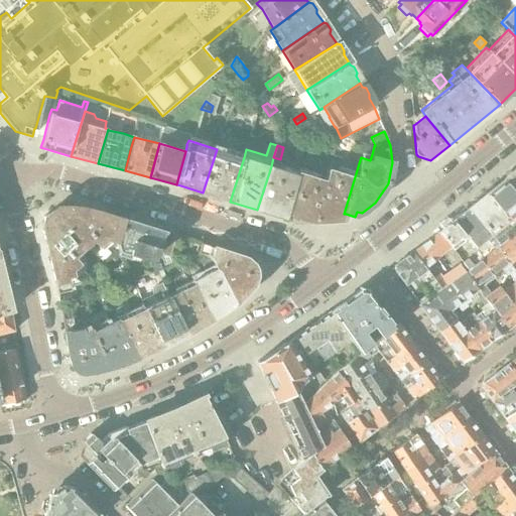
[(344,214),(359,163),(342,157),(344,153),(335,150),(336,148),(330,146),(326,157),(332,159),(328,167),(325,179),(310,223),(314,223),(345,220),(346,214),(344,214)]
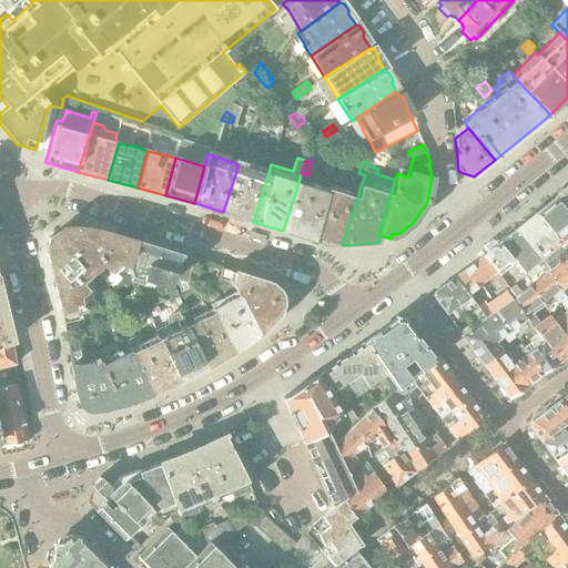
[(223,212),(253,222),(269,173),(239,164),(223,212)]
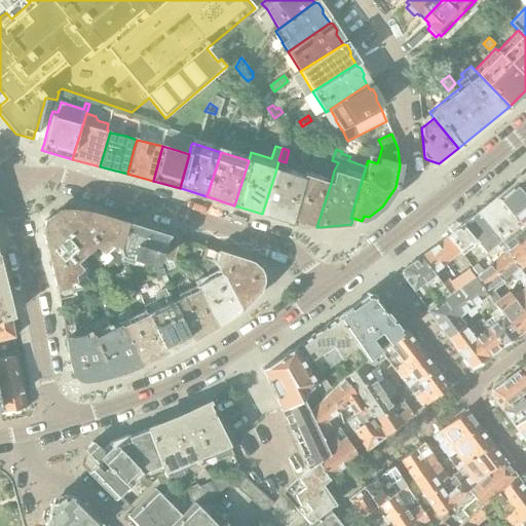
[(262,214),(288,222),(302,178),(276,170),(262,214)]
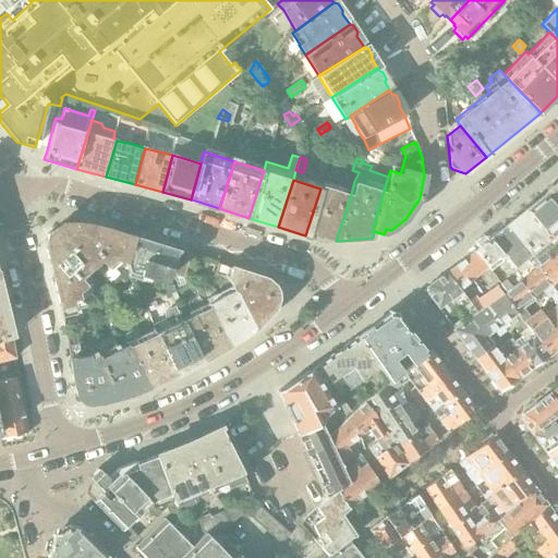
[(557,182),(545,194),(557,209),(557,182)]
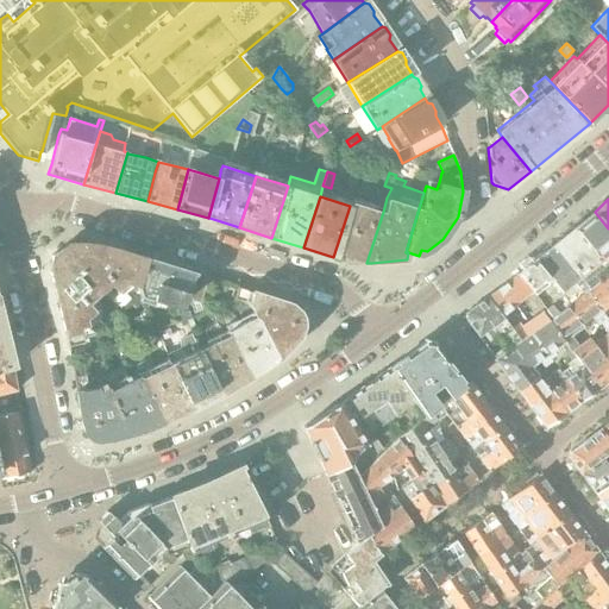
[(366,263),(383,212),(351,202),(350,206),(333,257),(337,258),(366,263)]
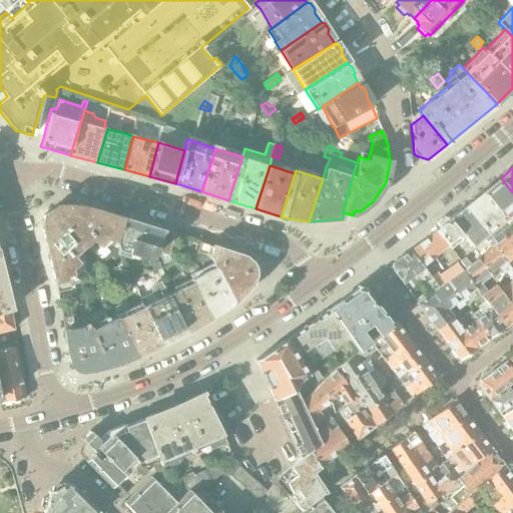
[(512,192),(501,178),(466,206),(490,236),(496,244),(500,242),(504,238),(498,231),(512,218),(512,192)]
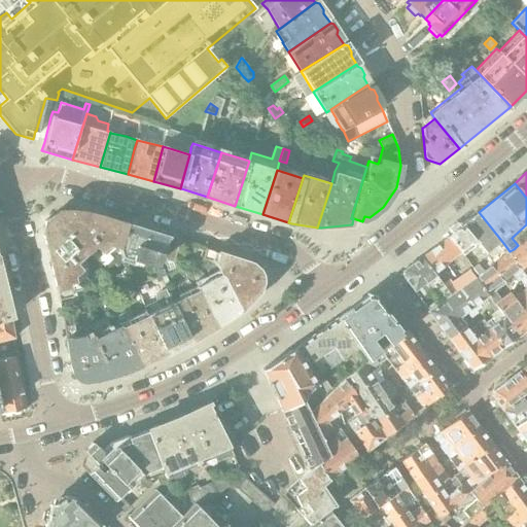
[(119,248),(127,225),(100,217),(84,213),(68,212),(59,212),(51,217),(85,254),(96,246),(101,252),(109,245),(119,248)]
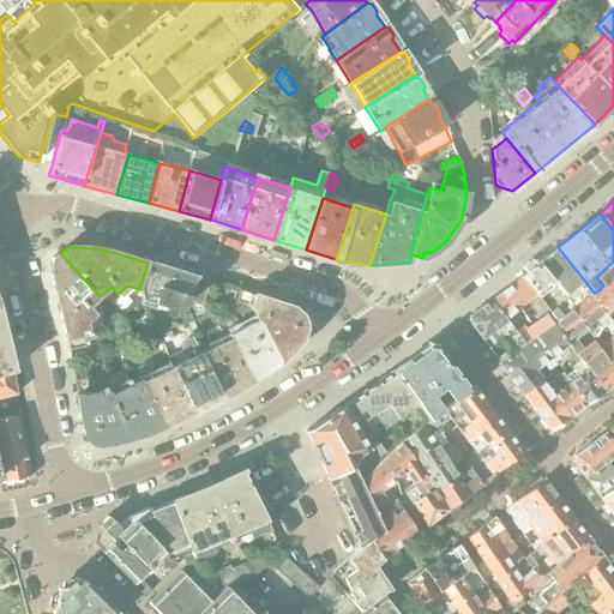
[(587,283),(558,247),(540,263),(557,283),(569,299),(570,298),(587,283)]
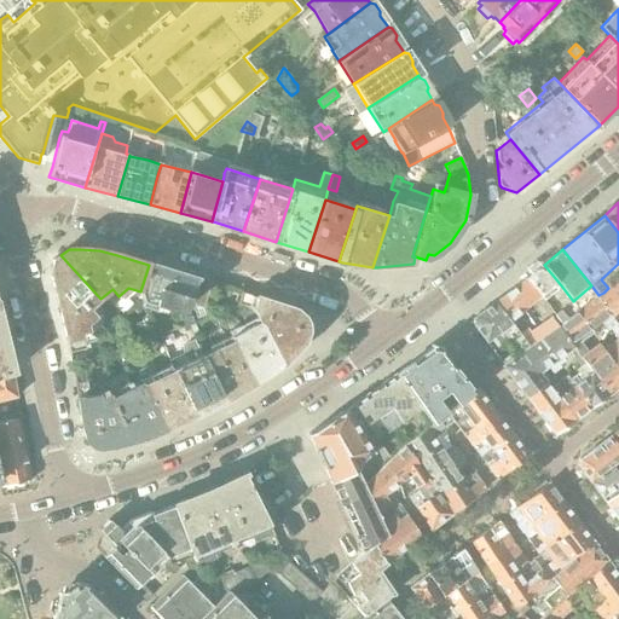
[(100,299),(61,255),(53,260),(50,273),(67,341),(71,363),(88,358),(86,348),(84,337),(90,335),(87,324),(97,316),(90,308),(100,299)]
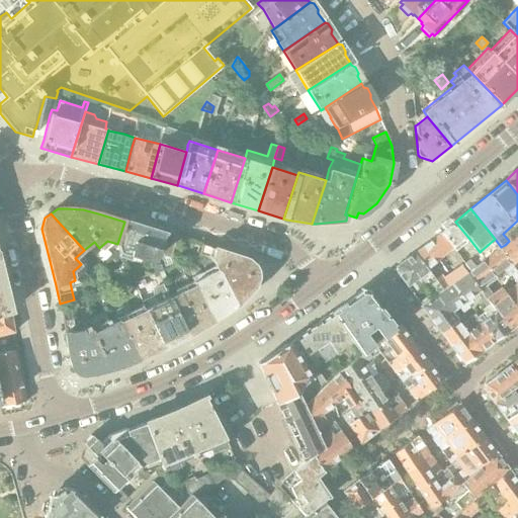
[(124,222),(117,244),(118,251),(148,261),(149,260),(154,271),(155,271),(156,272),(163,269),(157,256),(158,253),(170,257),(176,238),(124,222)]
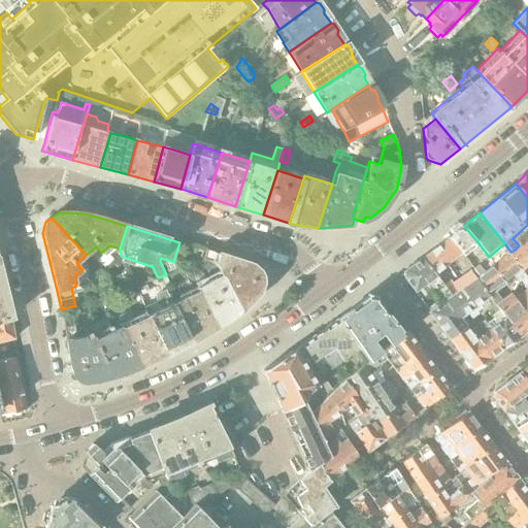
[(464,256),(479,243),(464,226),(449,237),(462,254),(464,256)]
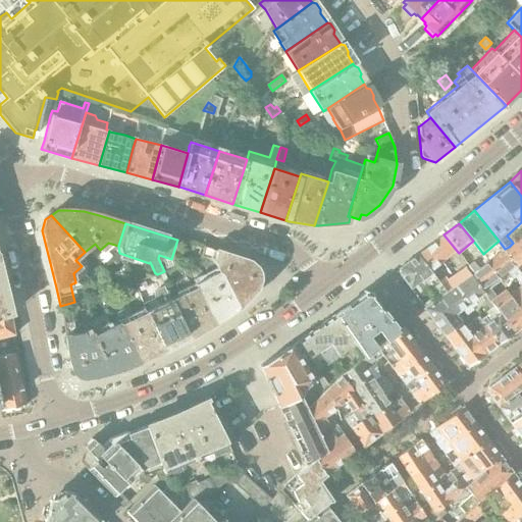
[(430,271),(457,251),(444,235),(418,255),(430,271)]
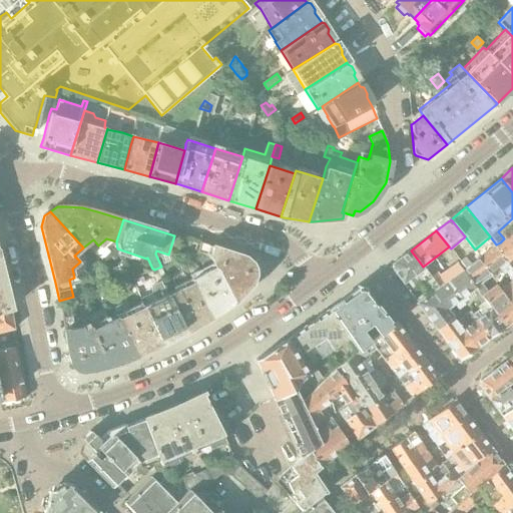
[(495,245),(508,263),(512,259),(512,237),(510,234),(504,238),(500,242),(496,244),(495,245)]
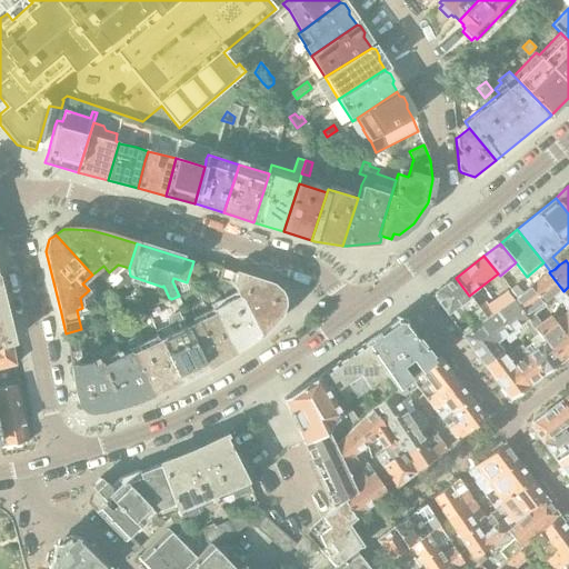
[(237,296),(259,336),(269,326),(278,316),(282,305),(281,298),(278,293),(271,286),(267,283),(222,270),(219,279),(231,282),(237,296)]
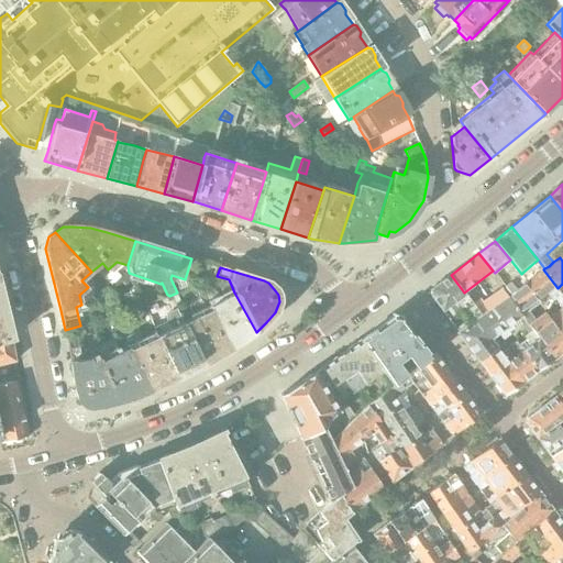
[(562,295),(558,288),(543,269),(526,284),(537,299),(545,291),(553,301),(555,299),(562,295)]
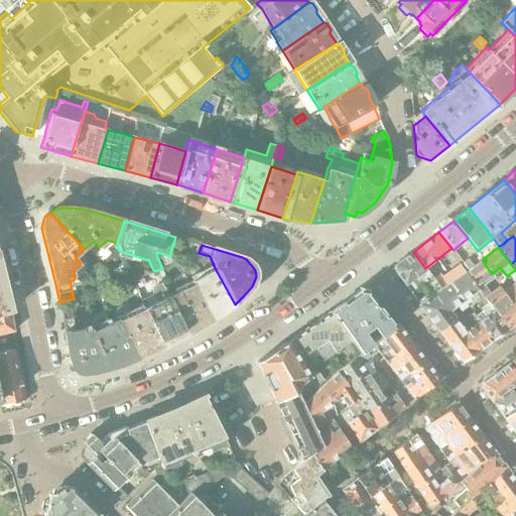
[(419,306),(436,293),(439,291),(441,289),(433,278),(425,268),(413,252),(412,253),(395,265),(394,266),(394,269),(394,271),(405,285),(412,281),(418,288),(422,286),(427,293),(416,301),(419,306)]
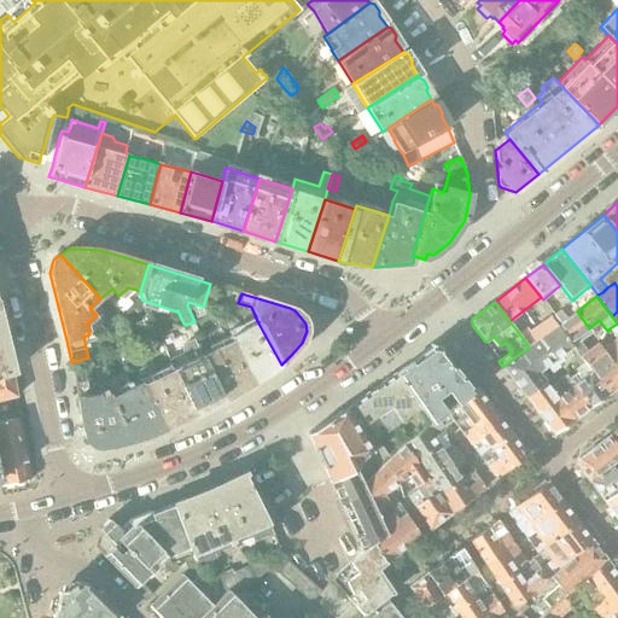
[(560,310),(553,316),(554,316),(560,325),(567,320),(560,310)]
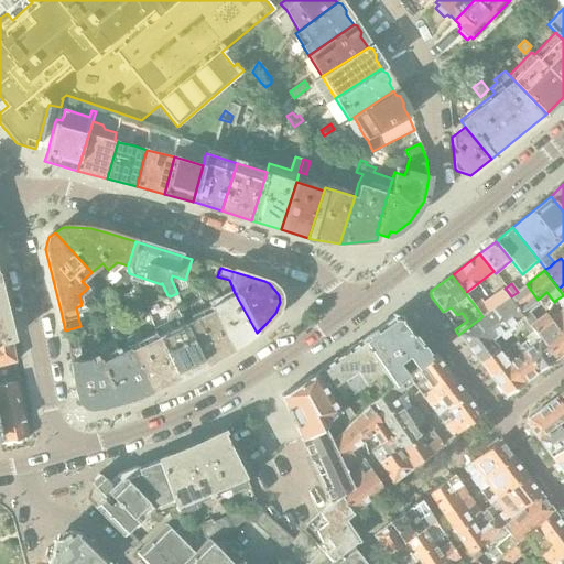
[(511,296),(509,299),(525,323),(533,317),(530,313),(541,304),(538,300),(527,284),(518,292),(511,296)]
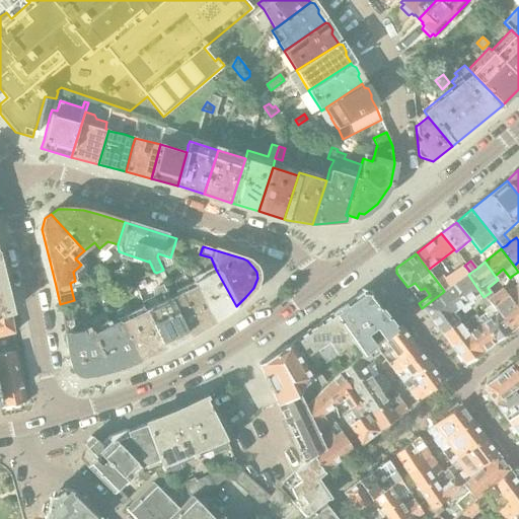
[(0,315),(10,313),(11,312),(4,282),(0,265),(0,315)]
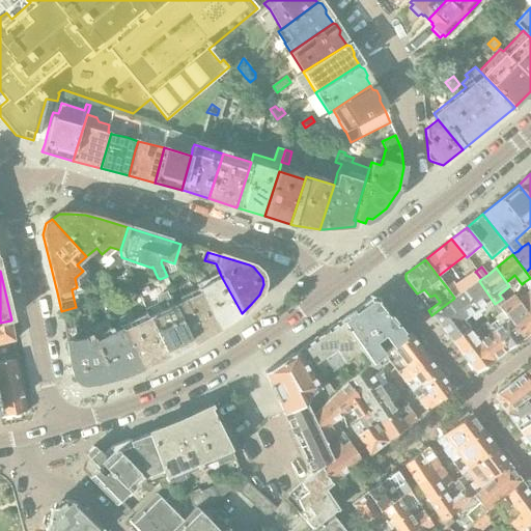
[(452,282),(446,286),(454,298),(464,290),(478,280),(479,281),(481,279),(476,272),(473,274),(472,273),(454,285),(452,282)]
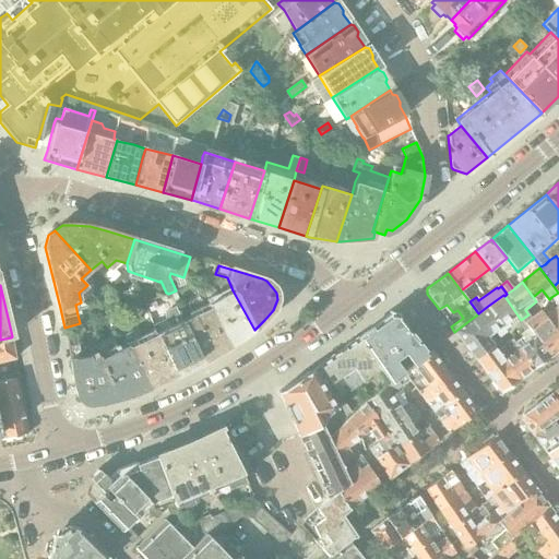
[(254,330),(233,290),(207,304),(210,307),(229,347),(242,339),(254,330)]
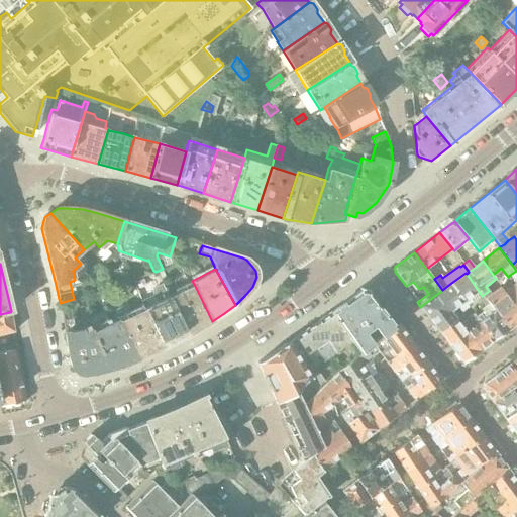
[(516,272),(516,271),(510,275),(516,283),(506,290),(516,305),(516,272)]
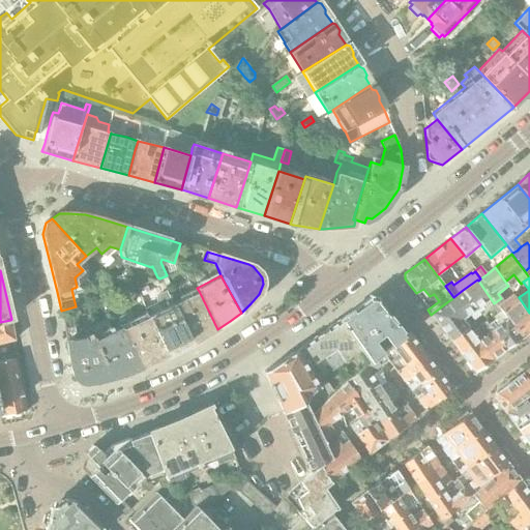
[(478,281),(477,280),(463,290),(479,313),(483,310),(484,310),(491,305),(494,303),(478,281)]
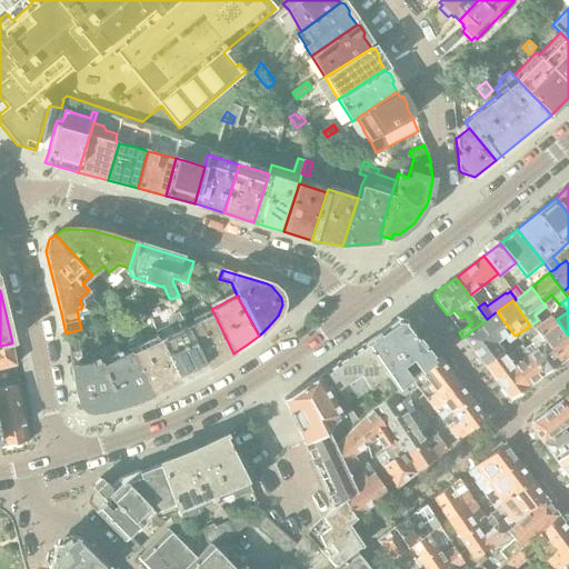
[(517,338),(515,336),(497,311),(487,319),(485,321),(481,323),(497,343),(505,338),(508,343),(517,338)]
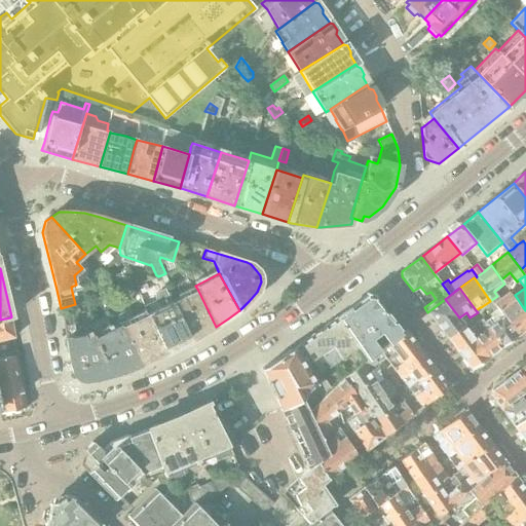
[(191,341),(216,327),(197,289),(173,301),(191,341)]
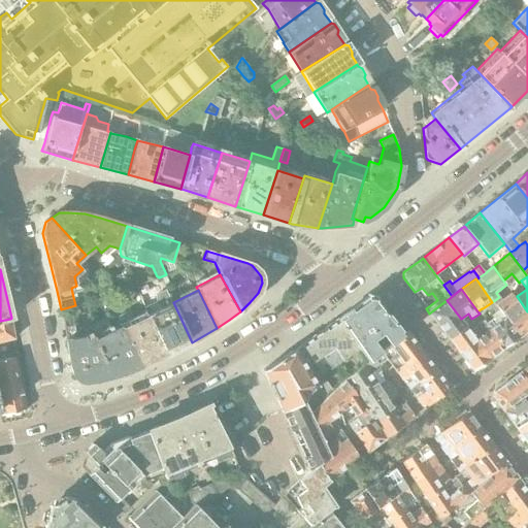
[(499,297),(492,302),(505,320),(521,309),(509,294),(501,300),(499,297)]
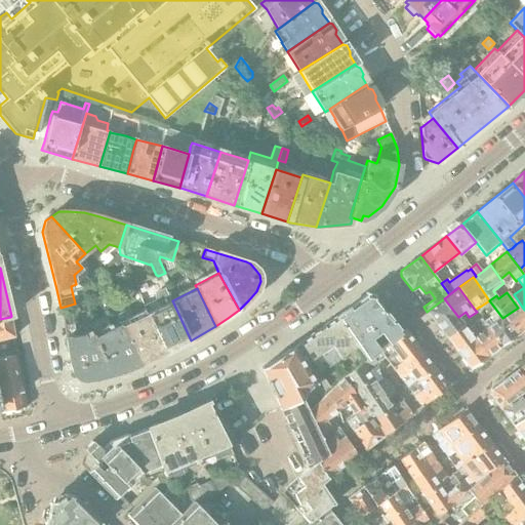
[(366,360),(374,354),(401,333),(373,298),(365,297),(335,318),(357,347),(366,360)]
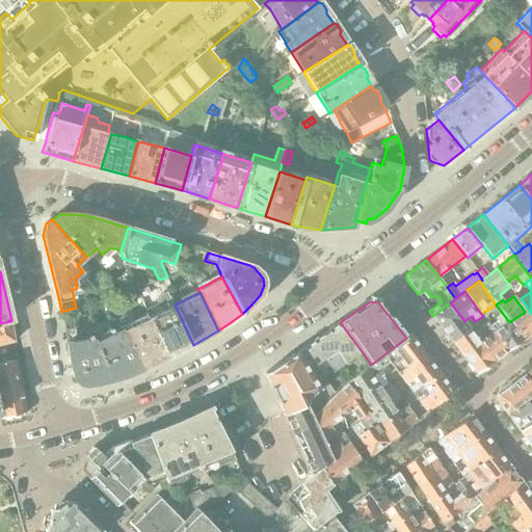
[(469,326),(464,321),(450,302),(432,316),(453,343),(471,329),(473,327),(471,324),(469,326)]
